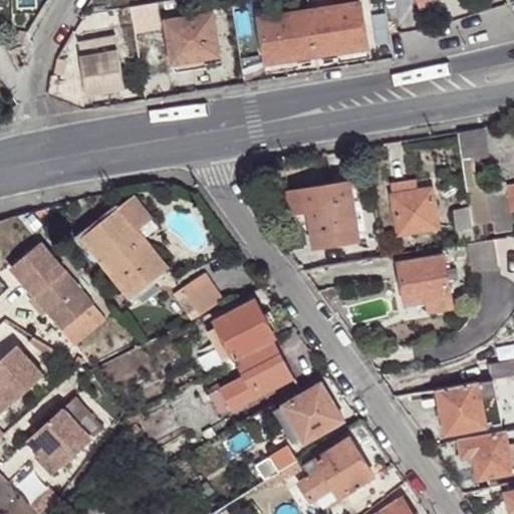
[(362,4),(312,12),(320,56),(339,53),(369,48),(362,4)]
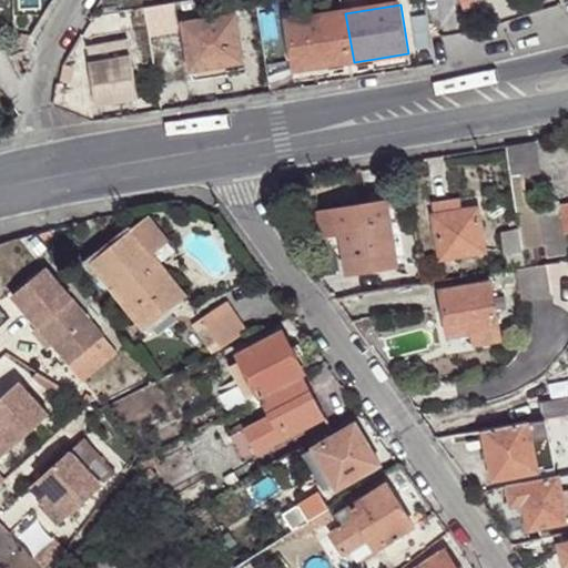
[(186,22),(195,71),(231,64),(247,62),(240,13),(186,22)]
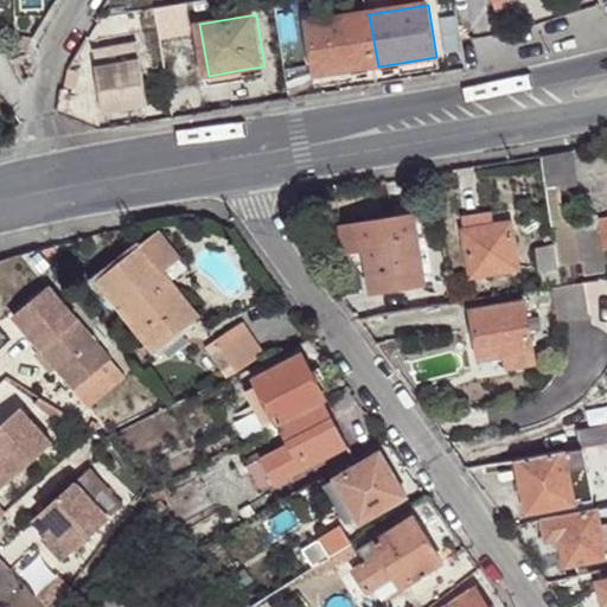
[(378,66),(369,14),(311,24),(319,76),(357,70),(378,66)]
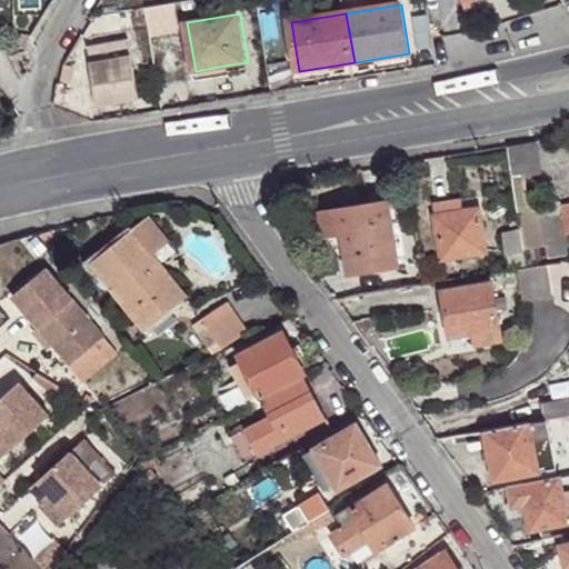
[(115,55),(131,53),(129,30),(111,33),(110,35),(115,55)]
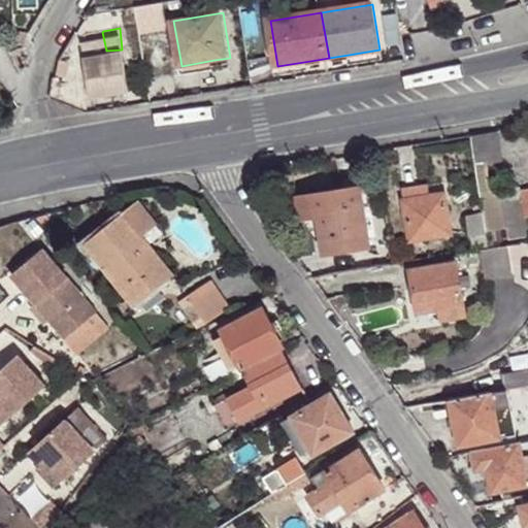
[(14,43),(26,45),(29,34),(18,31),(14,43)]
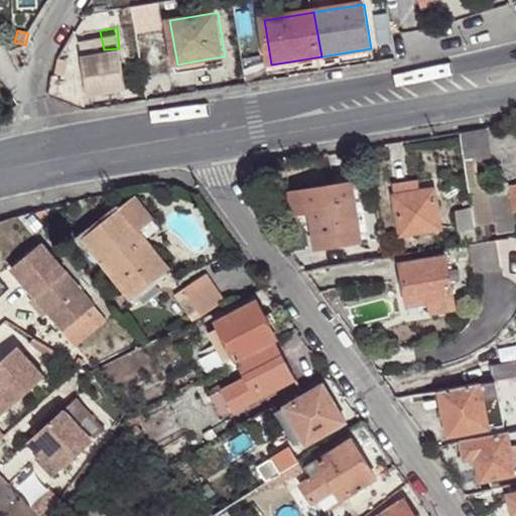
[(83,53),(104,49),(100,31),(79,35),(83,53)]
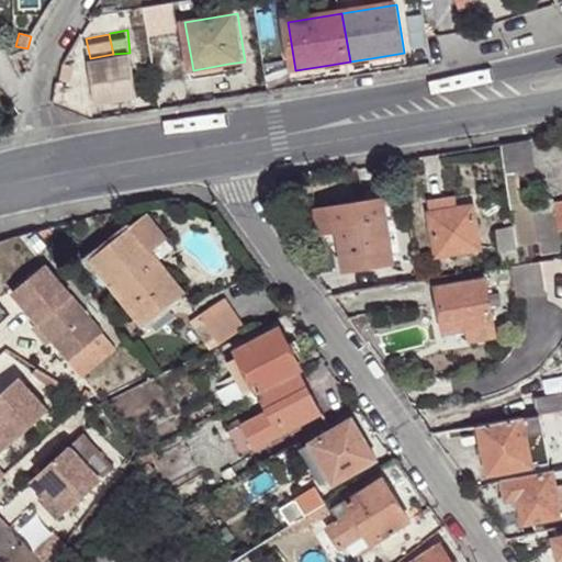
[(25,51),(14,55),(20,70),(32,65),(25,51)]
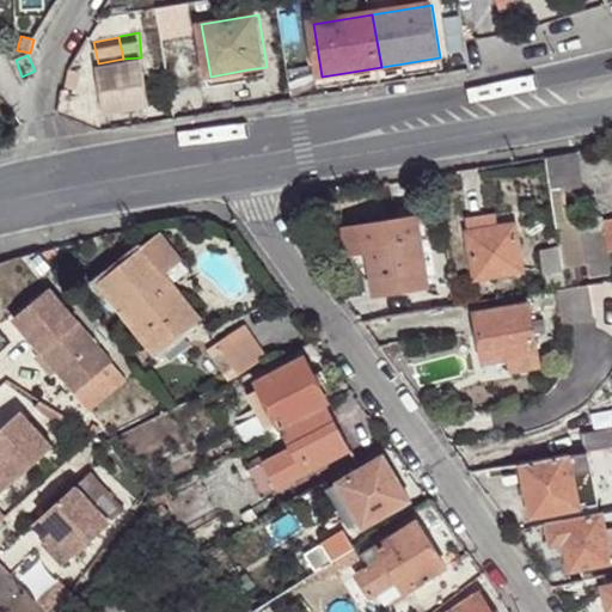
[(150,103),(141,57),(123,59),(98,63),(105,109),(150,103)]
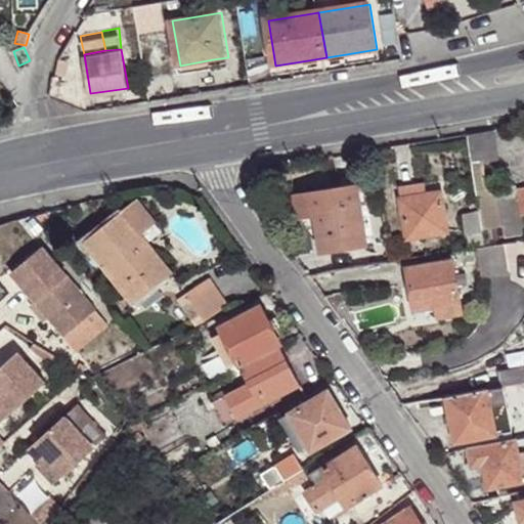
[(379,60),(377,49),(346,54),(348,64),(379,60)]
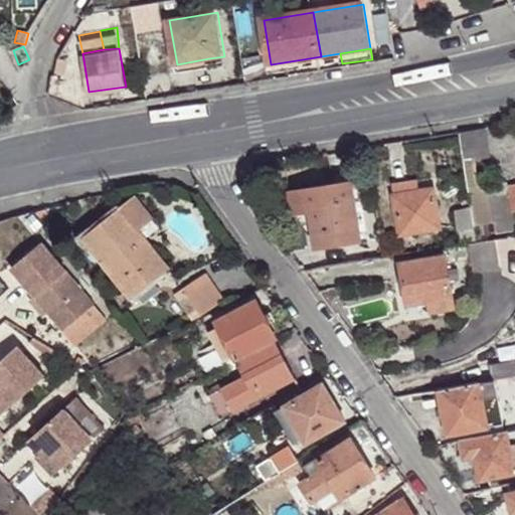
[(209,58),(210,64),(225,62),(224,56),(209,58)]
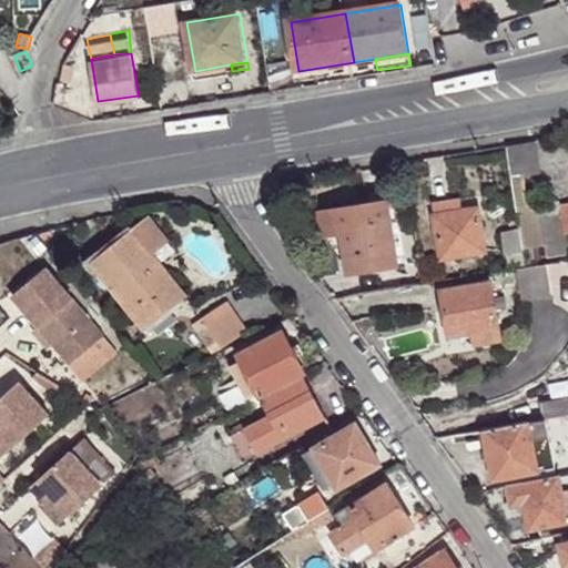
[(231,64),(195,71),(196,82),(232,75),(232,71),(231,64)]
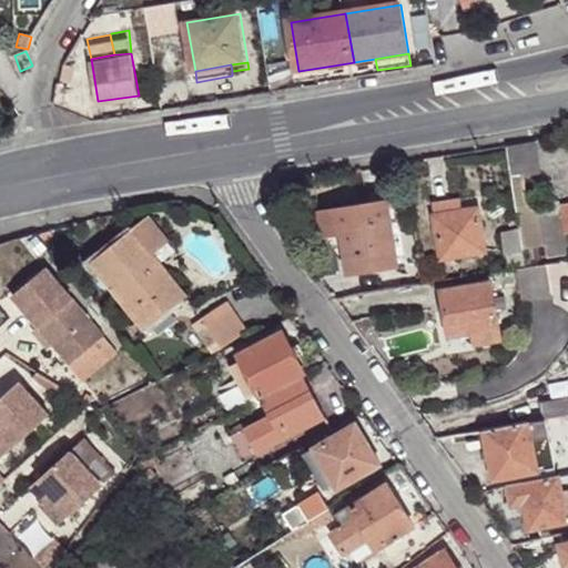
[(334,66),(298,71),(300,80),(336,75),(334,66)]
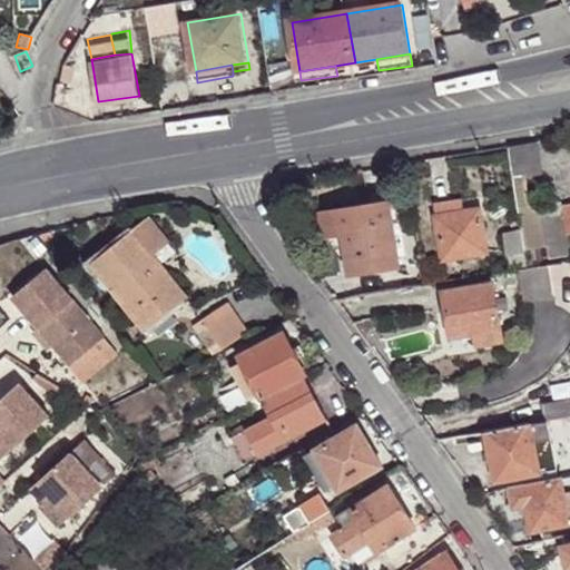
[(523,168),(512,172),(517,200),(518,208),(531,206),(523,168)]
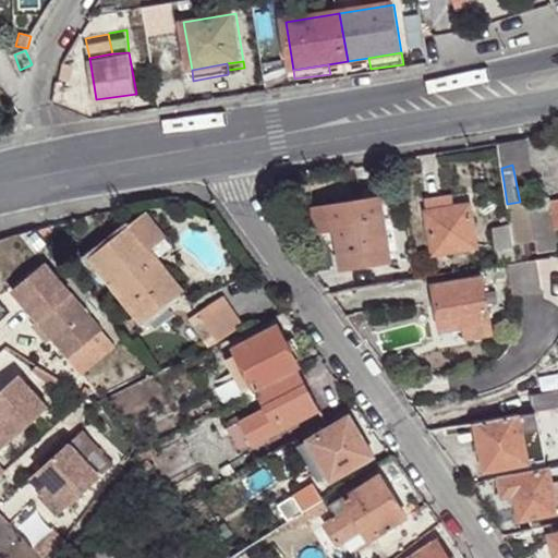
[(314,207),(318,230),(337,229),(343,268),(391,261),(381,197),(314,207)]
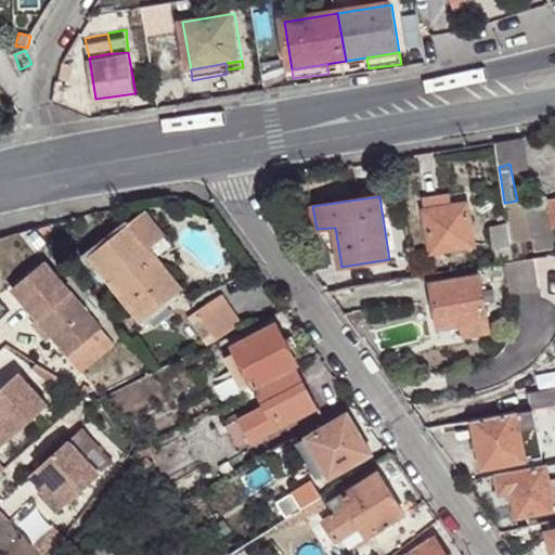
[(506,222),(510,240),(516,239),(534,235),(549,233),(542,196),(517,201),(504,203),(506,222)]
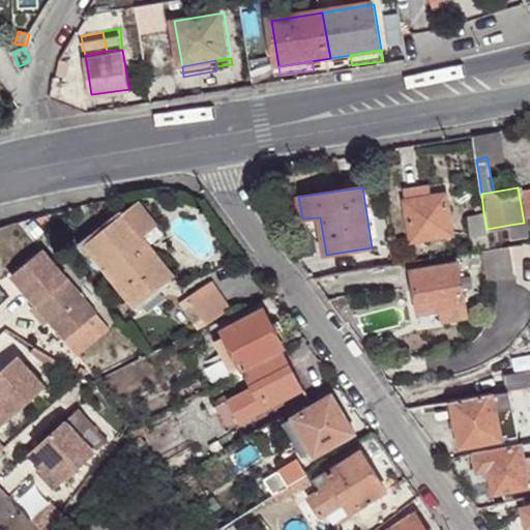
[(404,199),(410,239),(451,233),(445,193),(404,199)]
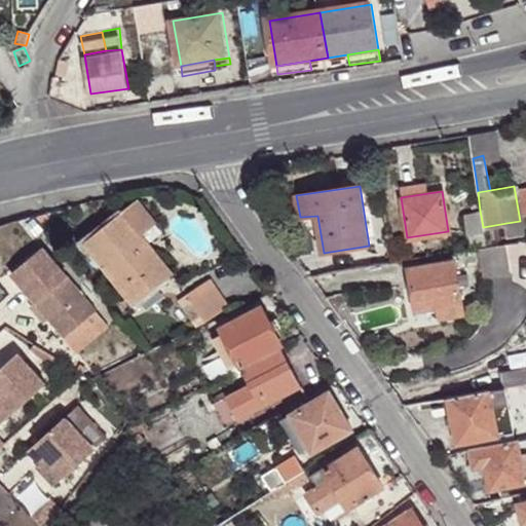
[(139,237),(151,227),(134,205),(121,215),(139,237)]
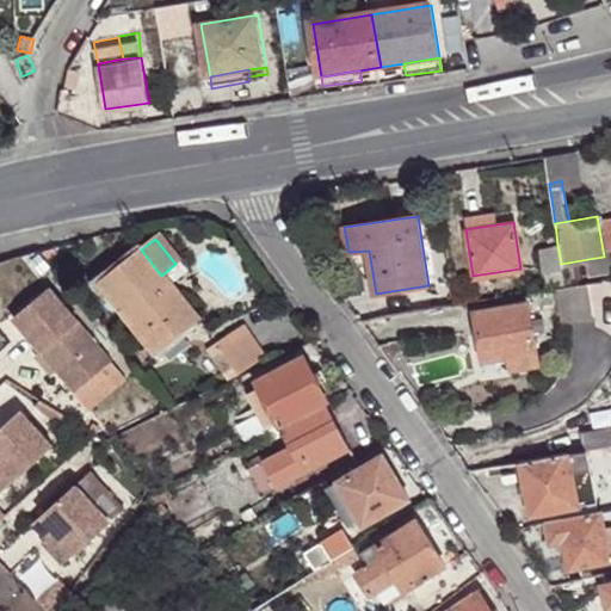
[(543,266),(561,267),(561,264),(557,245),(541,247),(543,266)]
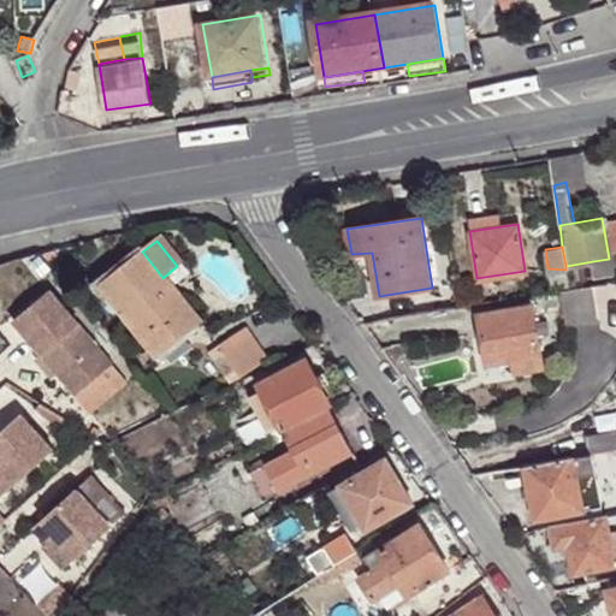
[(163,278),(142,252),(120,268),(124,274),(105,289),(163,359),(202,325),(163,278)]
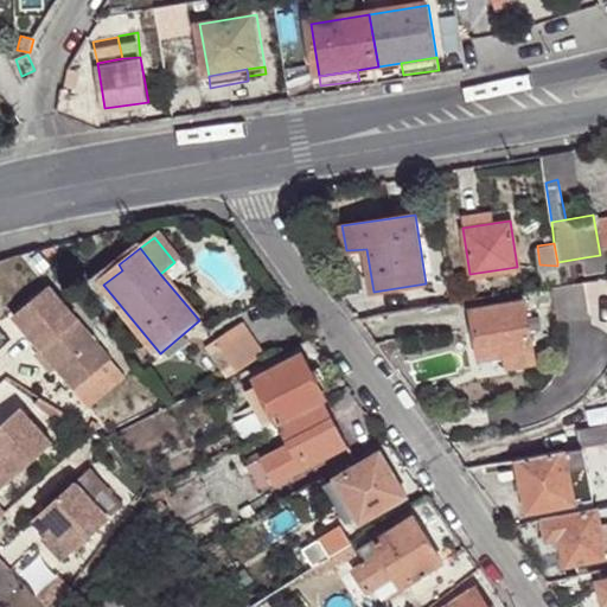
[(602,268),(600,255),(585,257),(586,270),(602,268)]
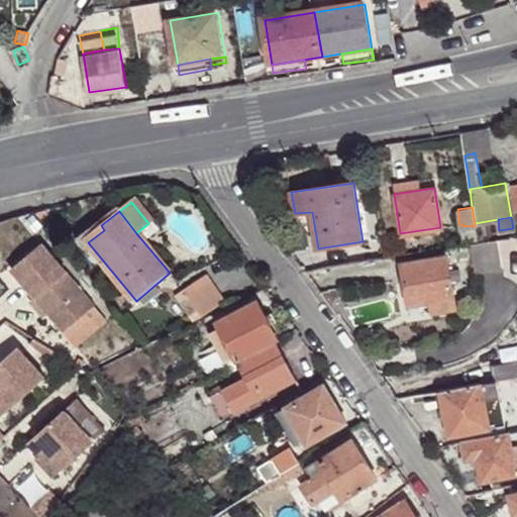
[(466,245),(469,244),(474,244),(479,243),(475,226),(466,227),(464,238),(466,245)]
